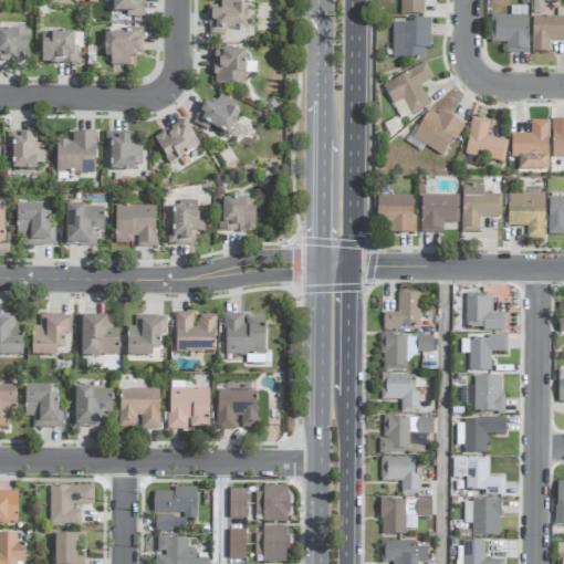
[(146,16),(146,0),(105,0),(114,0),(114,11),(129,11),(129,16),(146,16)]
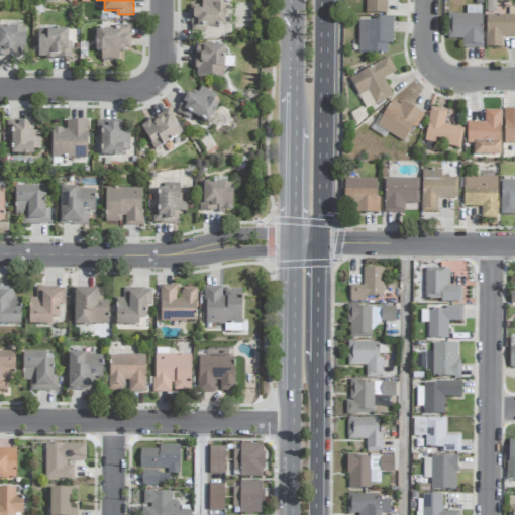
[(192,4),(193,30),(208,30),(208,25),(225,24),(224,0),(202,0),(203,4),(192,4)]
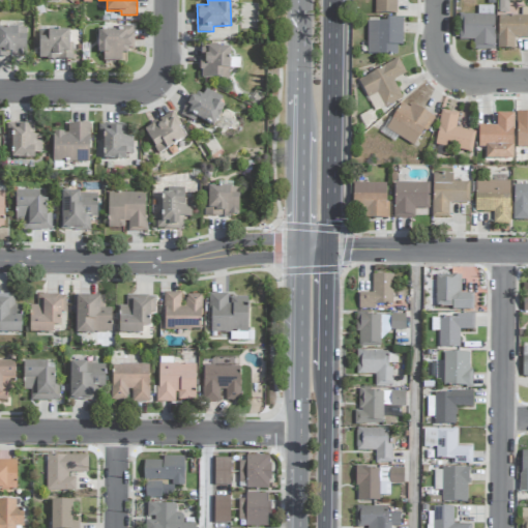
[(376,0),(377,11),(399,11),(398,0),(376,0)]
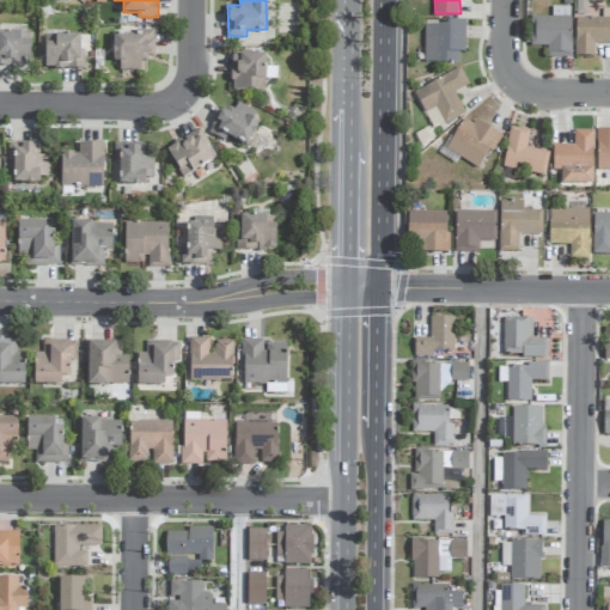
[(549,56),(573,55),(573,6),(554,6),(554,14),(532,16),(532,46),(549,44),(549,56)]
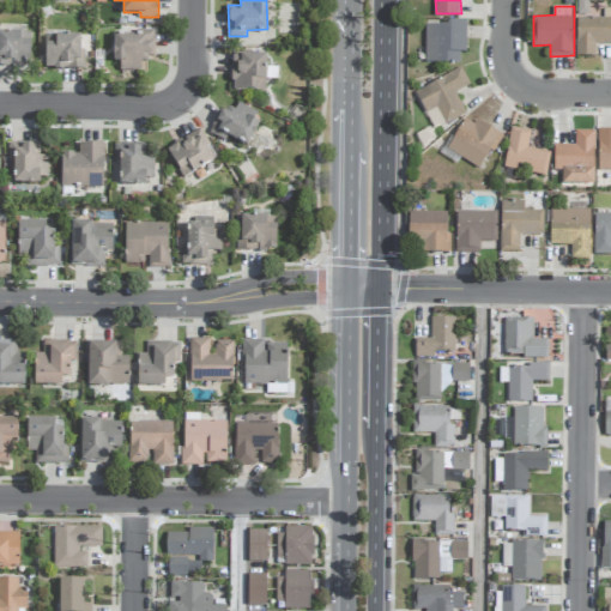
[(598,42),(610,42),(610,16),(579,16),(578,55),(597,55),(598,42)]
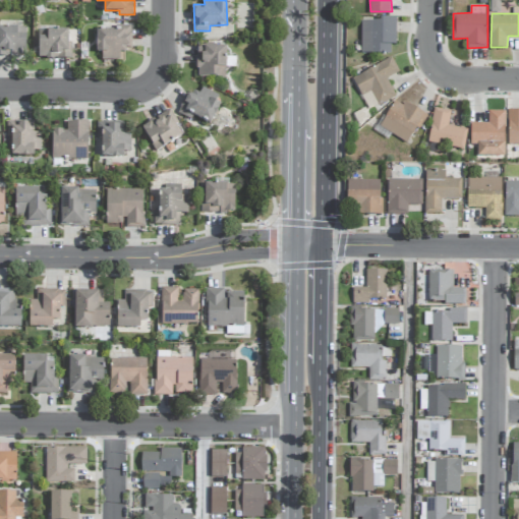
[(398,43),(397,18),(362,18),(363,52),(392,52),(392,44),(398,43)]
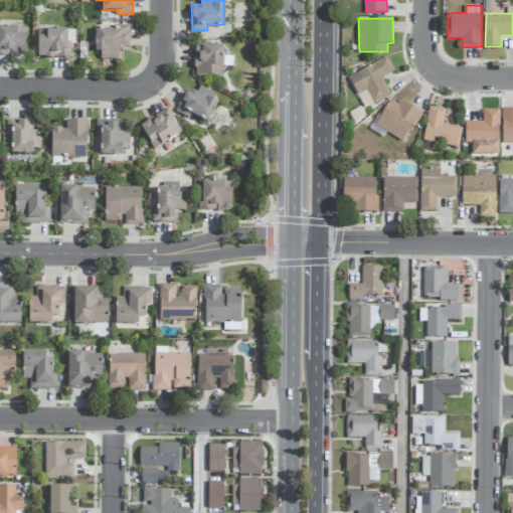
[(97,28),(97,51),(103,51),(102,58),(120,58),(120,51),(130,51),(130,23),(116,23),(116,29),(97,28)]
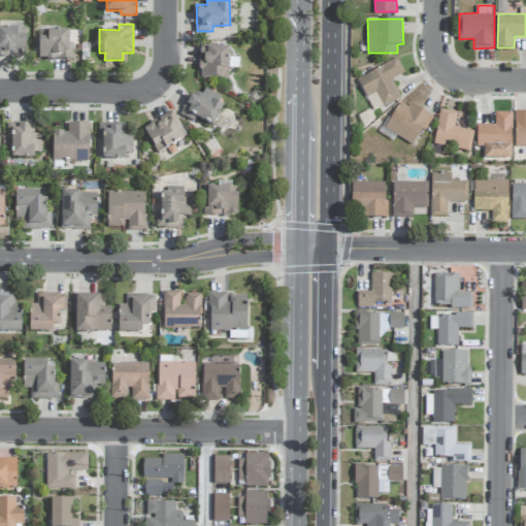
[(0,55),(28,56),(28,27),(0,26),(0,55)]
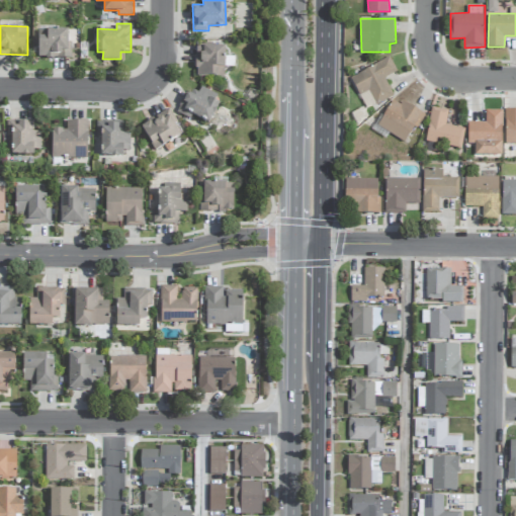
[(73,57),(73,49),(70,49),(69,28),(39,28),(39,58),(73,57)]
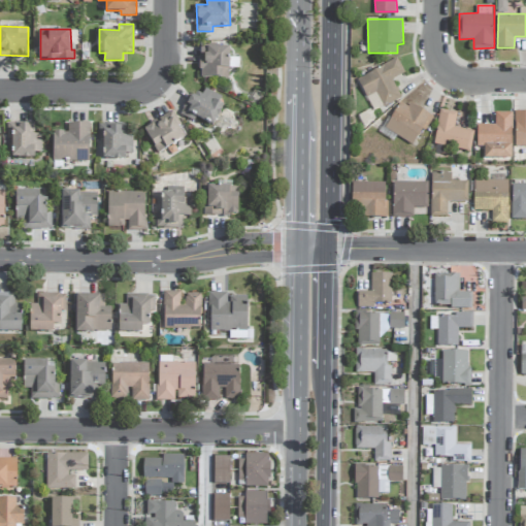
[(230,77),(231,46),(202,45),(201,76),(230,77)]
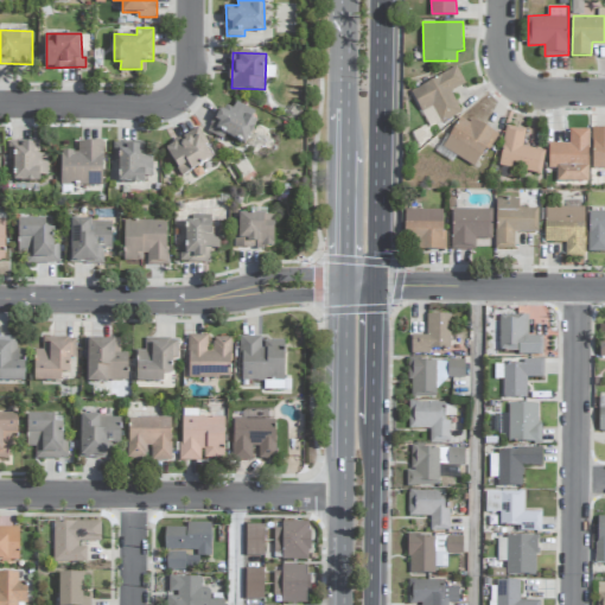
[(422,110),(434,106),(441,122),(463,113),(453,89),(466,83),(459,68),(413,88),(422,110)]
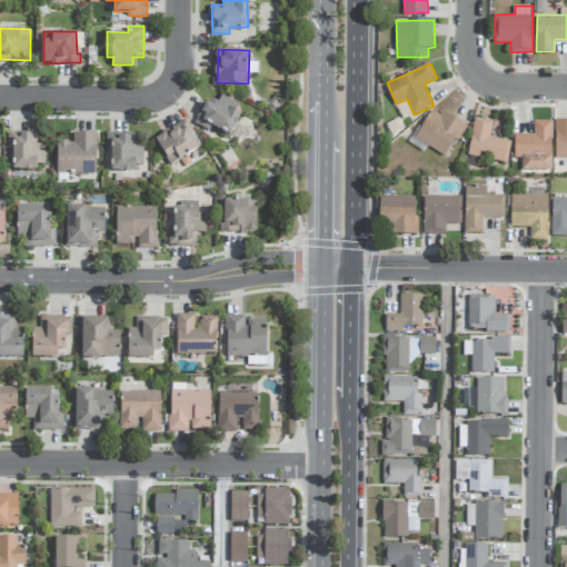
[(245,105),(222,95),(218,103),(206,98),(196,122),(211,129),(212,126),(231,135),(245,105)]
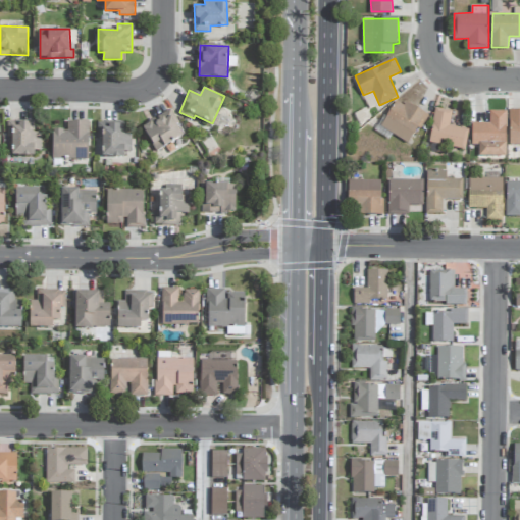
[(381,126),(412,143),(427,113),(398,98),(381,126)]
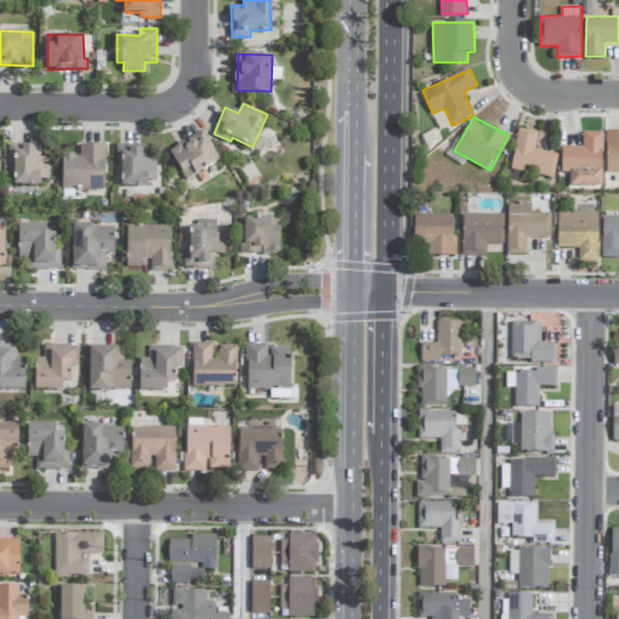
[(555,176),(560,153),(535,148),(539,131),(520,128),(512,168),(555,176)]
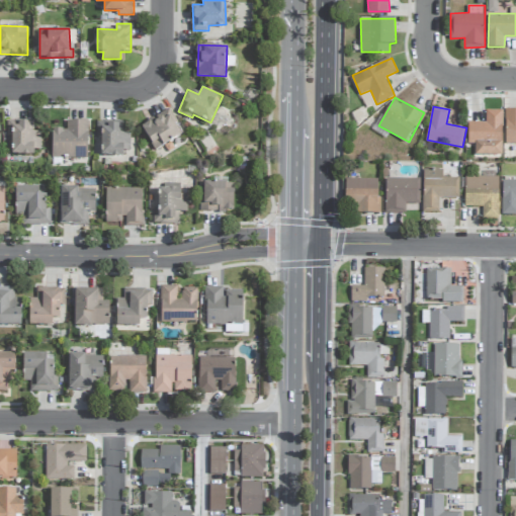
[(155,149),(183,134),(170,108),(142,123),(155,149)]
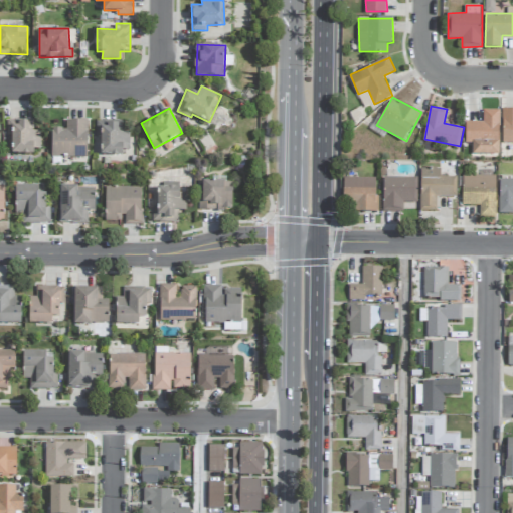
[(512,108),(503,108),(503,141),(512,141),(512,108)]
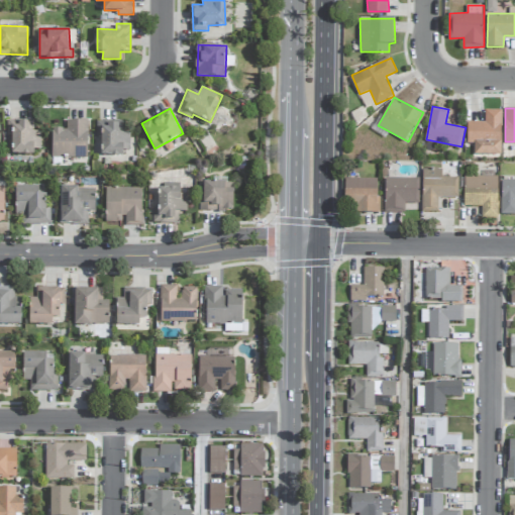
[(476,152),(502,153),(502,109),(486,109),(486,121),(469,120),(469,141),(476,142),(476,152)]
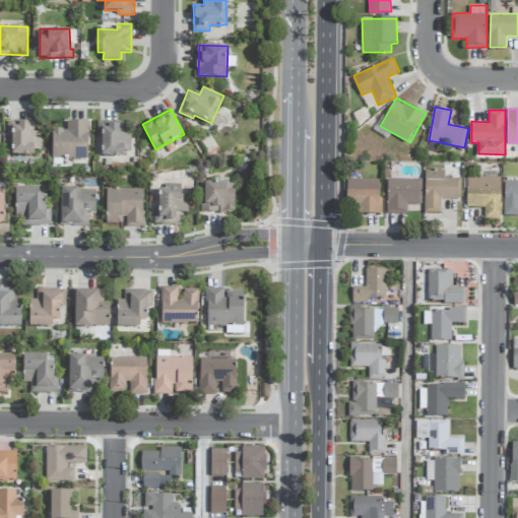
[(10,120),(9,155),(36,155),(36,149),(43,149),(43,132),(30,131),(30,120),(10,120)]
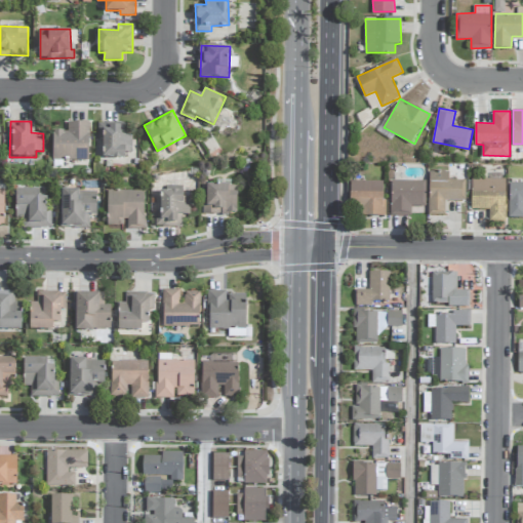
[(69,121),(69,130),(54,130),(53,159),(90,159),(91,121),(69,121)]
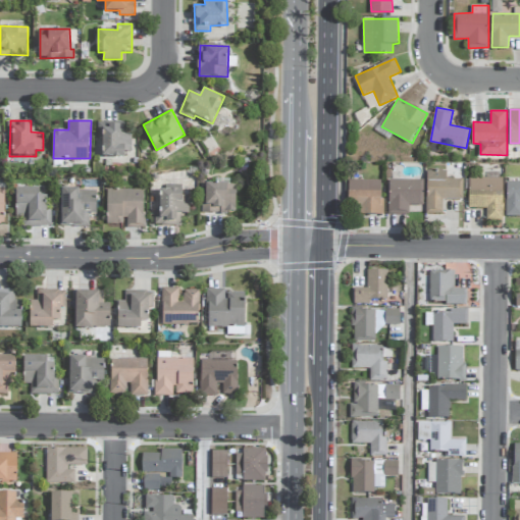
[(133,134),(124,134),(125,121),(99,120),(98,137),(104,137),(104,156),(125,156),(125,150),(133,150),(133,134)]
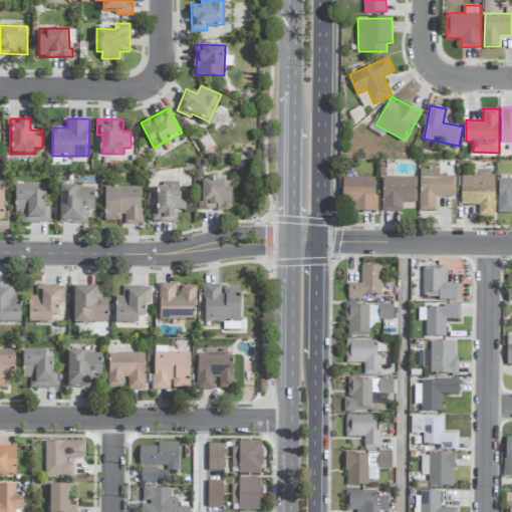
[(457,176),(441,176),(441,167),(421,167),(421,210),(437,210),(437,196),(457,195),(457,176)]
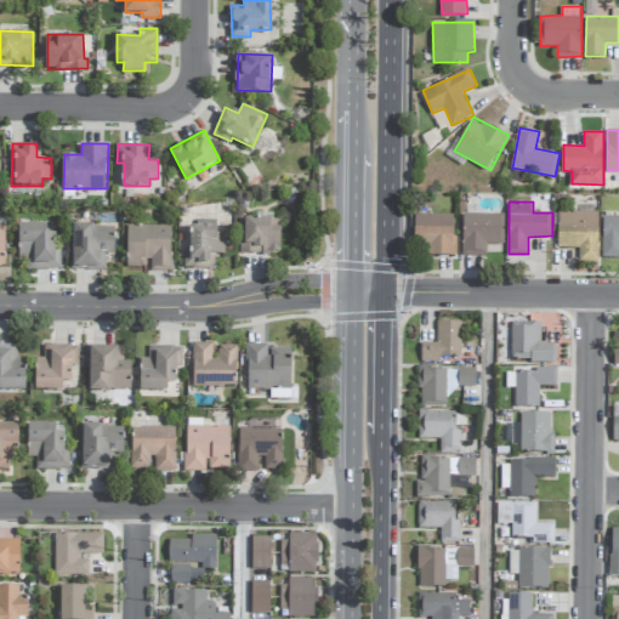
[(600,211),(560,210),(560,246),(580,248),(580,261),(600,261),(600,211)]
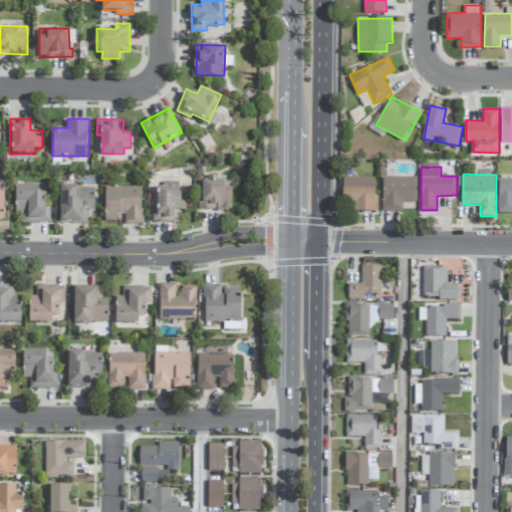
[(404,202),(419,201),(418,176),(384,177),(385,210),(404,210),(404,202)]
